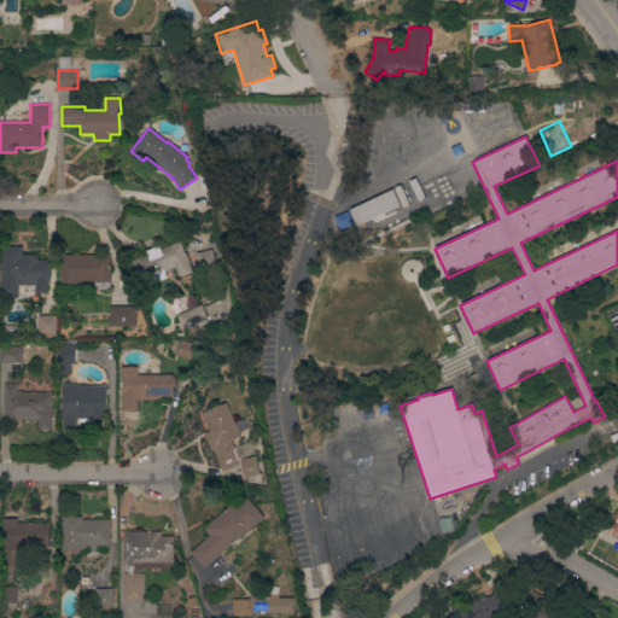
[(478,190),(458,199),(445,174),(466,164),(478,190)]
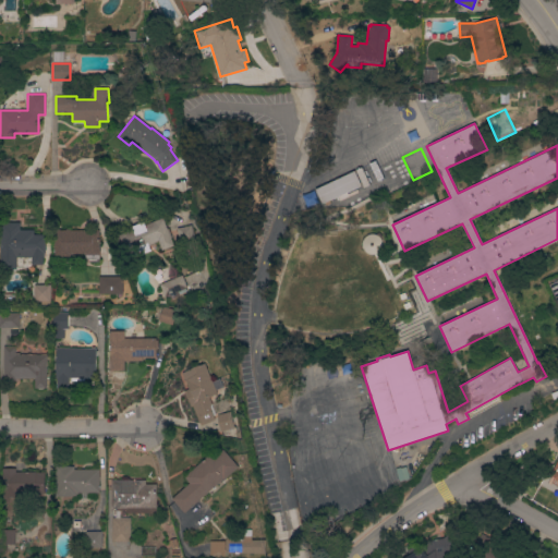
[(323,204),(315,190),(354,171),(361,185),(323,204)]
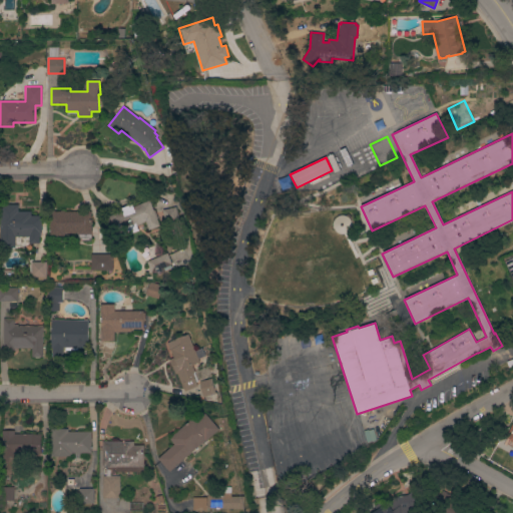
[(153,210),(154,209),(158,218),(157,219),(159,225),(156,226),(157,227),(152,229),(151,228),(149,230),(145,221),(141,223),(142,224),(137,226),(138,230),(127,235),(124,228),(119,230),(117,223),(109,226),(105,217),(121,211),(120,208),(131,203),(132,206),(149,200),(153,210)]
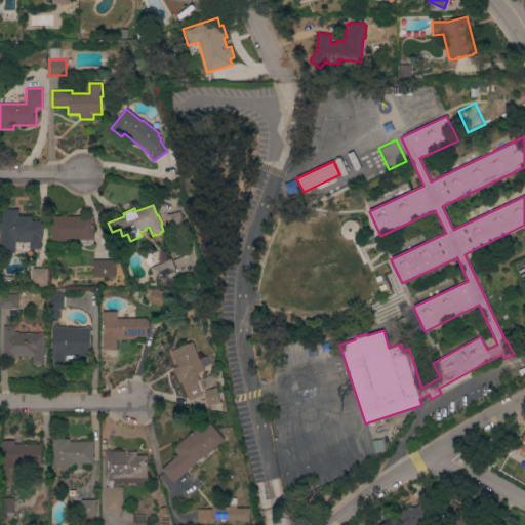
[(32,216),(32,220),(43,220),(43,238),(40,238),(41,249),(30,249),(30,242),(15,242),(15,252),(0,253),(0,209),(18,209),(18,216),(32,216)]
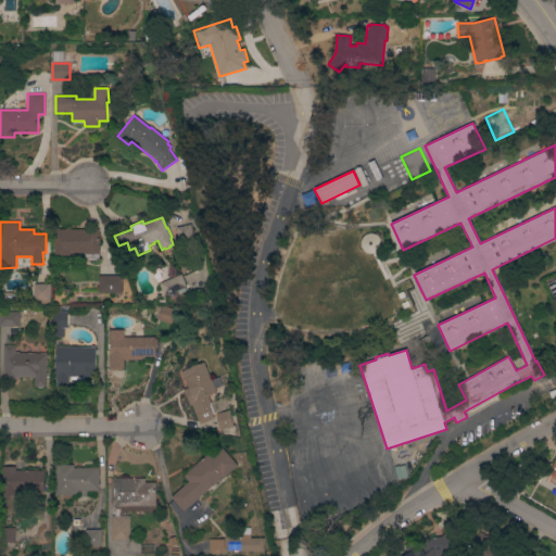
[(190,225),(193,239),(179,242),(176,228),(190,225)]
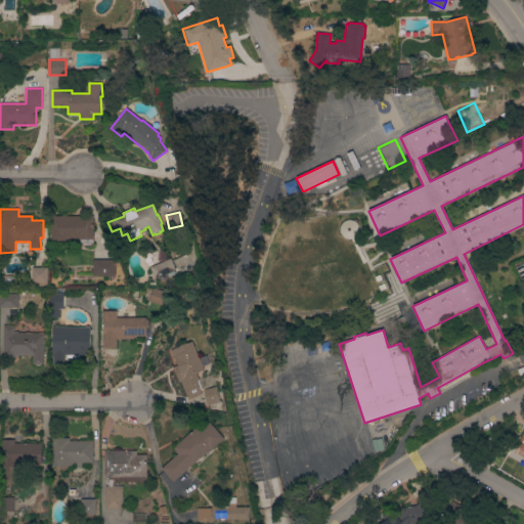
[(93,230),(94,230),(94,239),(93,239),(93,246),(87,246),(87,244),(80,244),(80,238),(67,238),(67,242),(51,242),(51,216),(93,216),(93,230)]
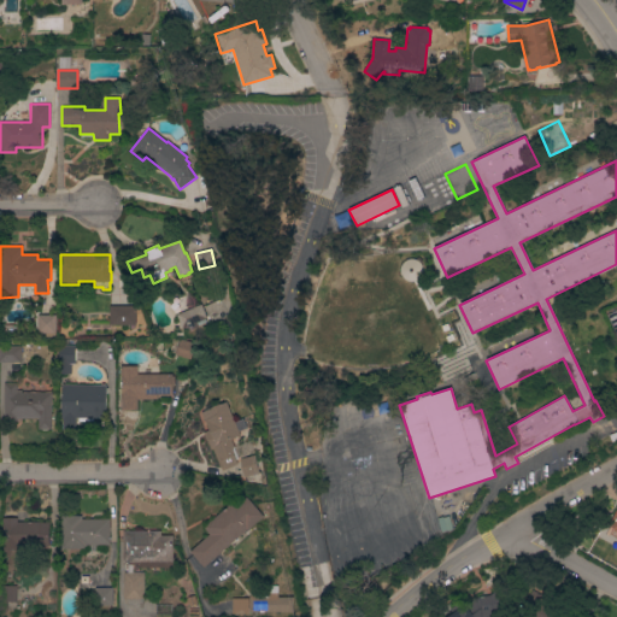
[(419,281),(419,262),(400,260),(400,281),(419,281)]
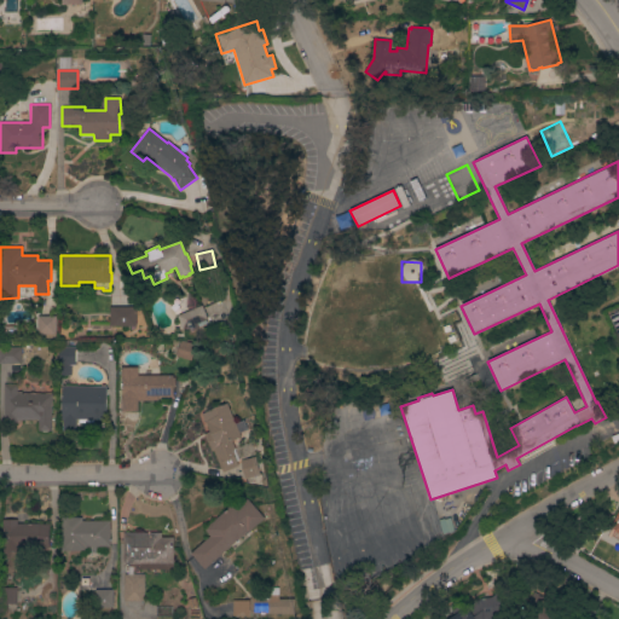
[(202,305),(209,324),(190,333),(187,328),(183,329),(177,316),(202,305)]
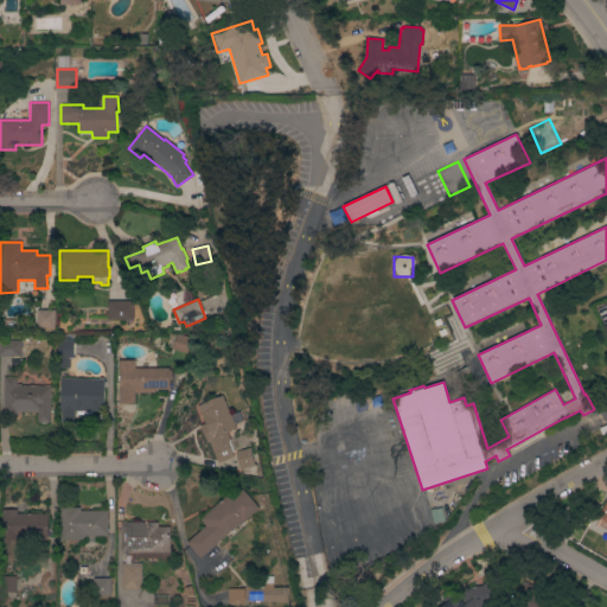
[(134,301),(134,320),(107,320),(108,301),(134,301)]
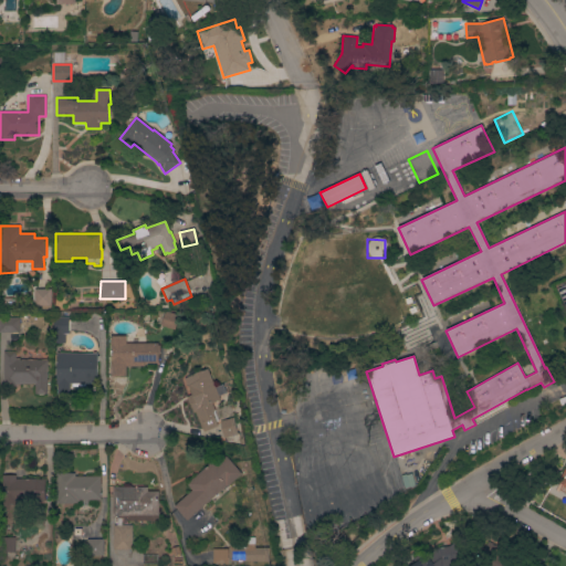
[(565,305),(564,306),(556,289),(565,283),(565,305)]
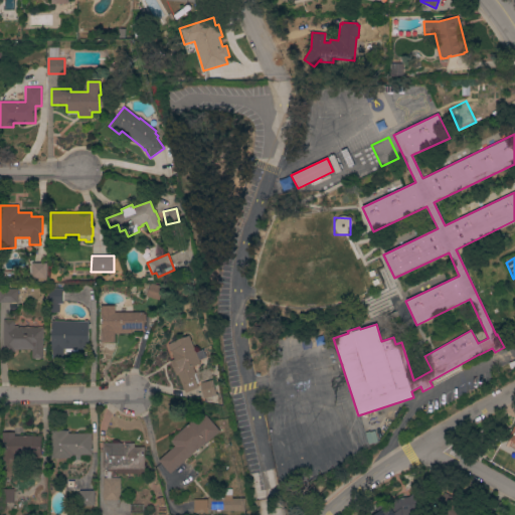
[(46,279),(31,279),(31,263),(46,263),(46,279)]
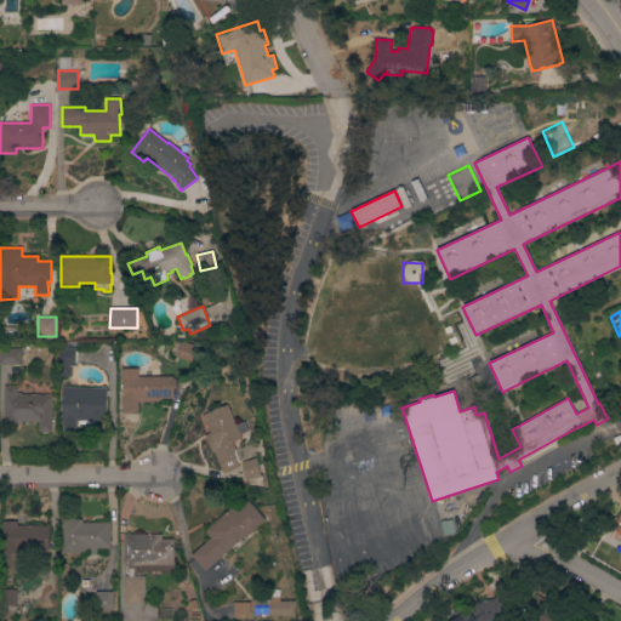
[(192,362),(189,362),(189,363),(178,359),(178,358),(176,357),(180,342),(195,346),(192,362)]
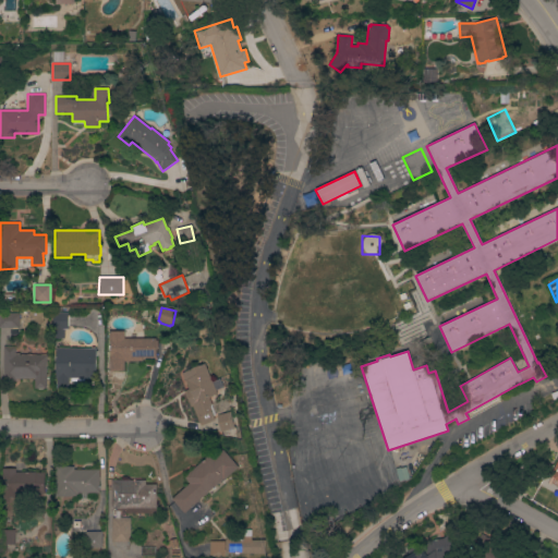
[(68,329),(64,329),(64,338),(53,338),(53,312),(68,312),(68,329)]
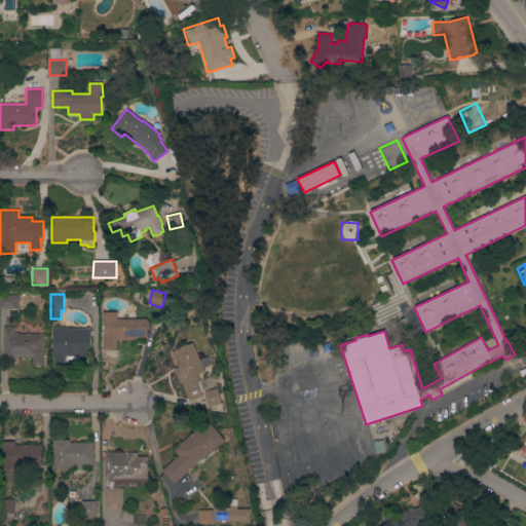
[(0,295),(17,295),(17,309),(0,309),(0,295)]
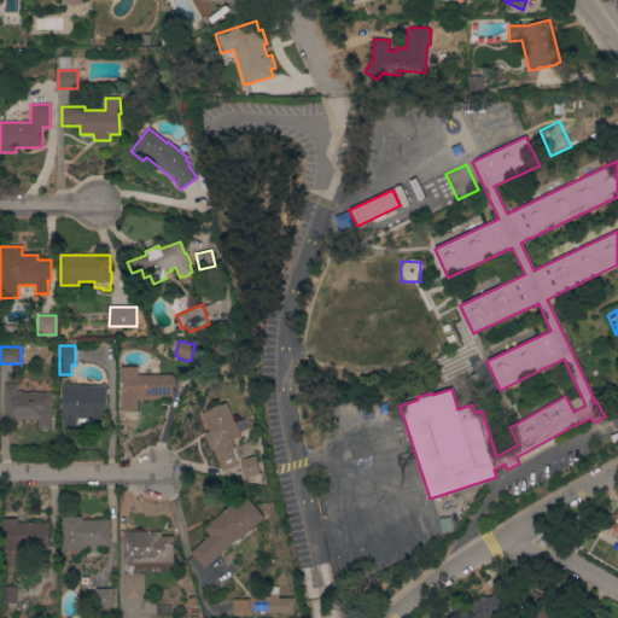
[(121,396),(122,396),(121,379),(120,379),(120,367),(136,367),(138,375),(173,374),(173,377),(174,377),(174,388),(173,388),(173,395),(158,396),(158,400),(138,400),(138,410),(121,412),(121,396)]
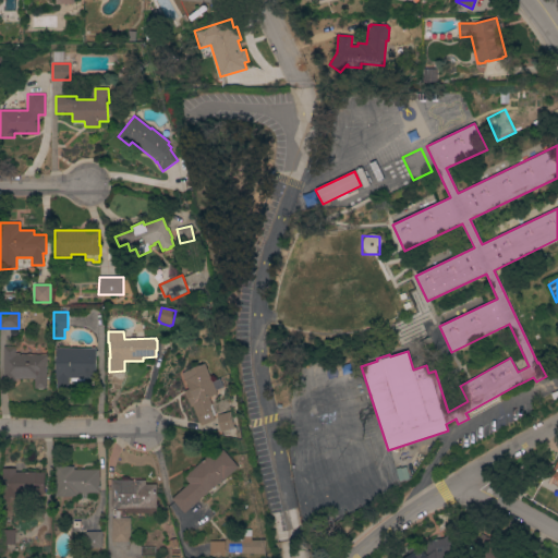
[(3,347),(14,347),(14,353),(19,353),(19,355),(26,355),(27,354),(31,353),(32,354),(47,354),(47,388),(44,388),(43,389),(39,389),(37,388),(35,388),(35,378),(15,378),(15,381),(3,381),(3,347)]
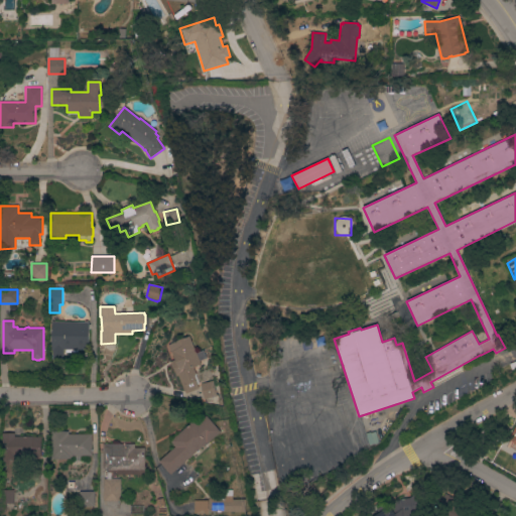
[(89,323),(89,350),(78,350),(78,353),(66,353),(66,350),(63,350),(63,359),(52,359),(52,350),(51,350),(51,321),(89,323)]
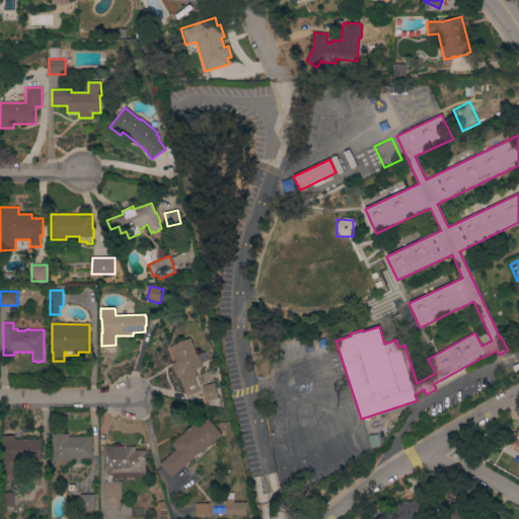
[(202,366),(195,370),(197,376),(210,371),(214,380),(199,386),(200,390),(187,396),(178,377),(176,378),(170,364),(175,362),(172,354),(171,354),(168,347),(190,338),(202,366)]
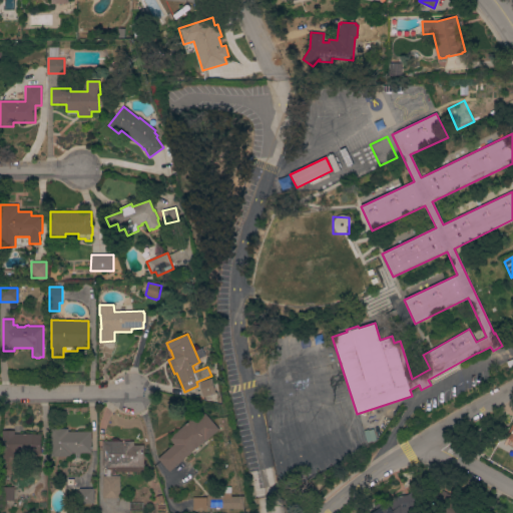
[(215,394),(203,397),(199,382),(211,379),(215,394)]
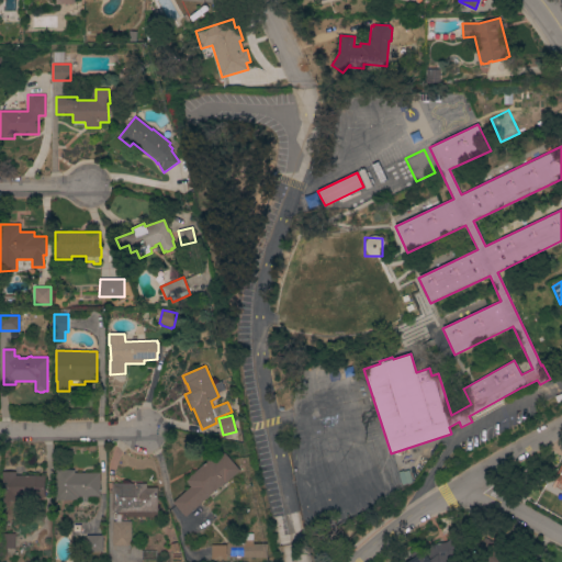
[(225,484),(224,482),(186,517),(172,503),(190,486),(184,481),(210,458),(214,464),(225,454),(239,470),(225,484)]
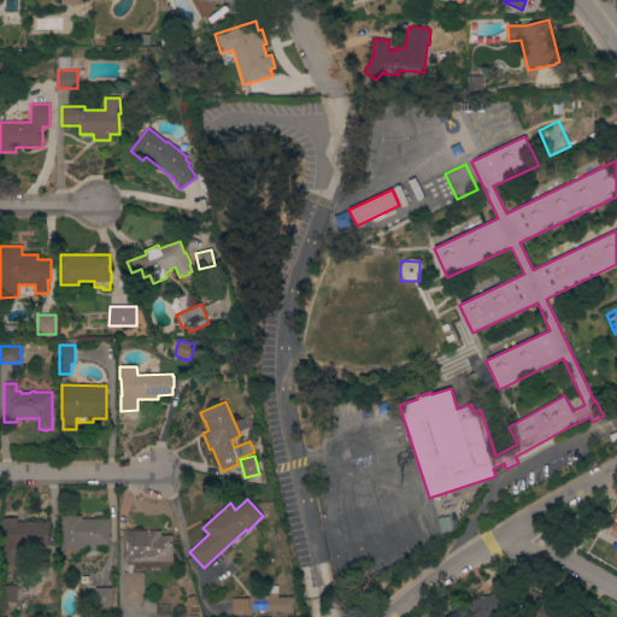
[(616,538),(616,507),(605,532),(616,538)]
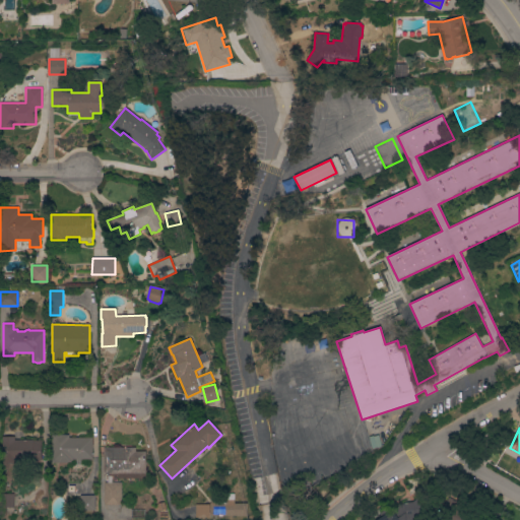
[(92,438),(92,459),(71,459),(71,463),(51,463),(51,435),(69,435),(69,438),(92,438)]
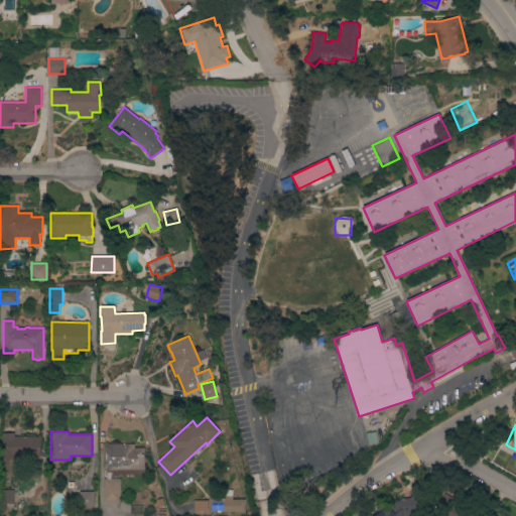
[(33,436),(41,436),(41,457),(15,457),(15,460),(2,460),(2,433),(14,433),(14,436),(33,436)]
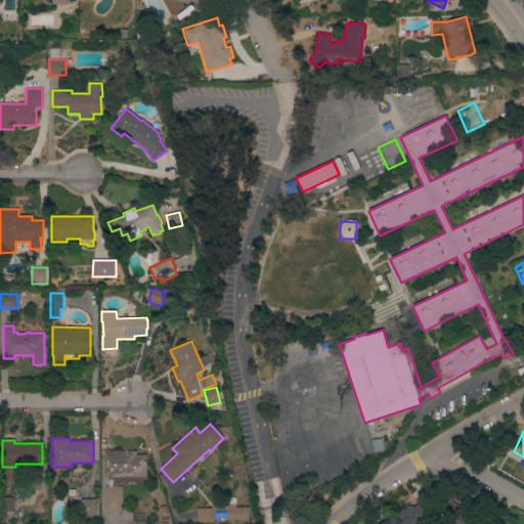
[(136,450),(136,454),(146,454),(146,482),(118,482),(118,479),(107,479),(107,478),(104,478),(104,451),(136,450)]
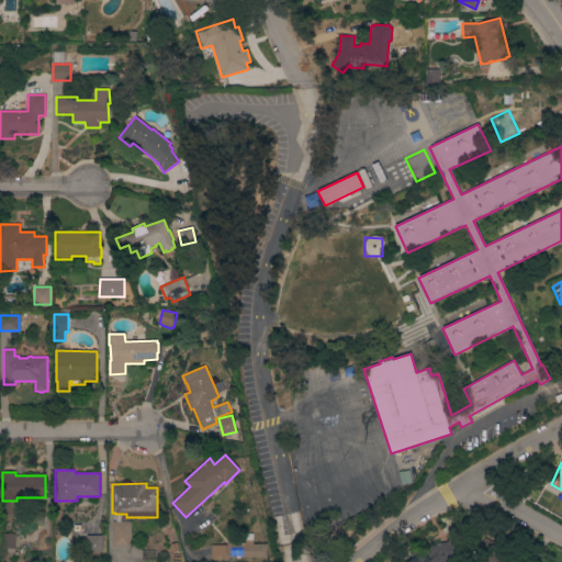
[(131,546),(112,546),(112,520),(131,520),(131,546)]
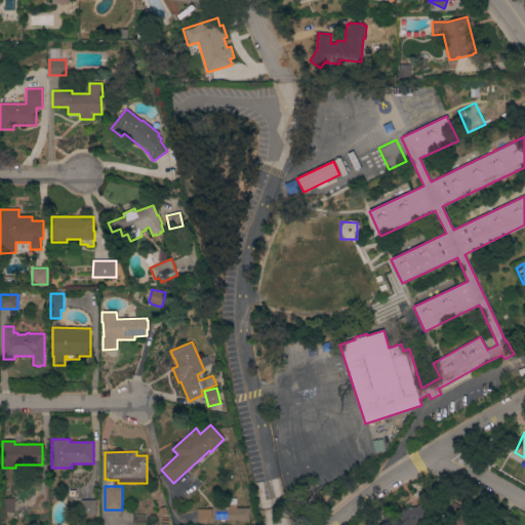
[(13,512),(11,512),(11,522),(0,522),(0,498),(13,498),(13,512)]
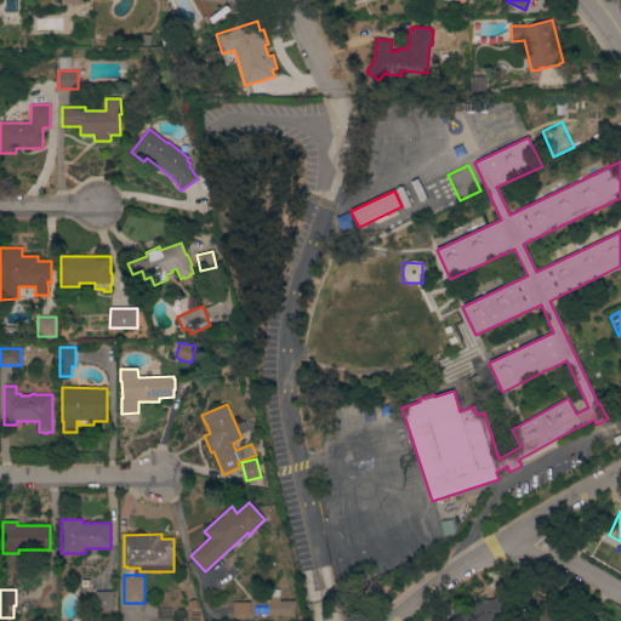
[(113,592),(113,609),(95,609),(95,592),(113,592)]
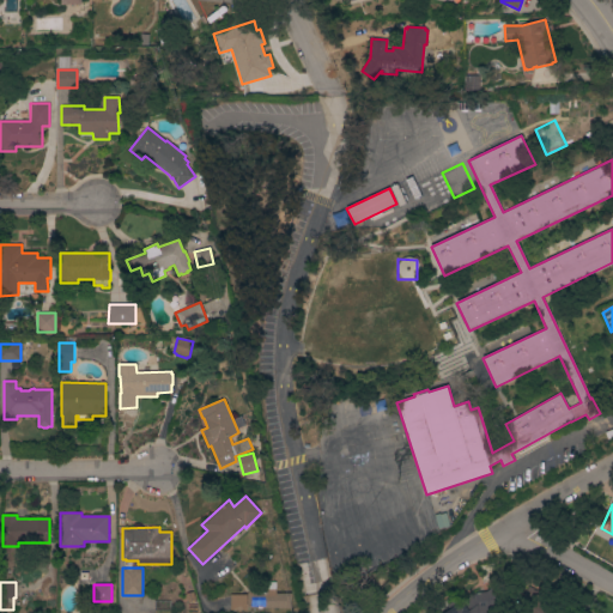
[(450,612),(487,612),(498,606),(486,589),(450,612)]
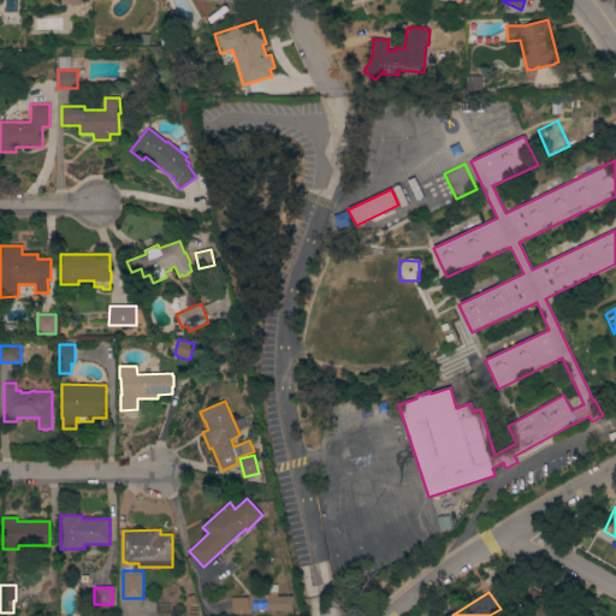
[(248,610),(248,596),(249,596),(249,594),(256,594),(256,597),(267,597),(267,593),(277,593),(277,596),(292,596),(292,611),(248,610)]
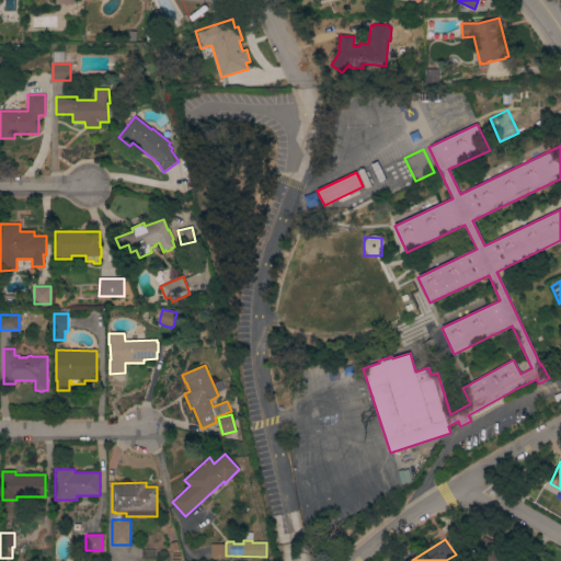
[(226,544),(226,558),(210,558),(210,544),(226,544)]
